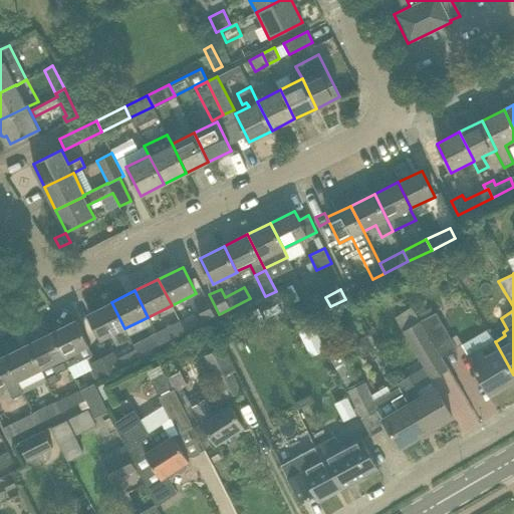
[(194,314),(199,324),(215,317),(205,296),(194,301),(199,312),(194,314)]
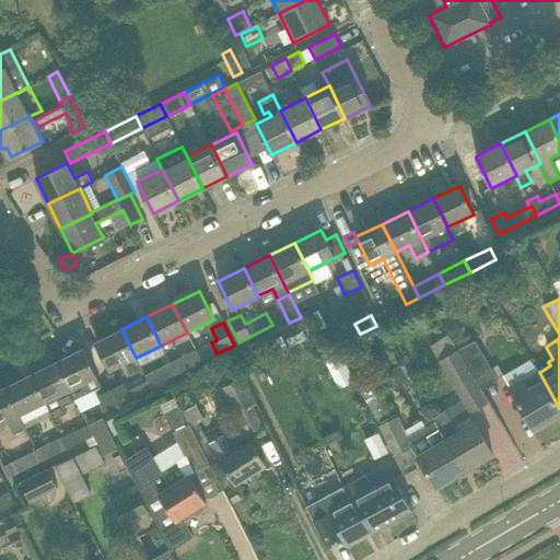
[(136,358),(121,329),(95,341),(109,371),(124,364),(129,374),(141,368),(136,358)]
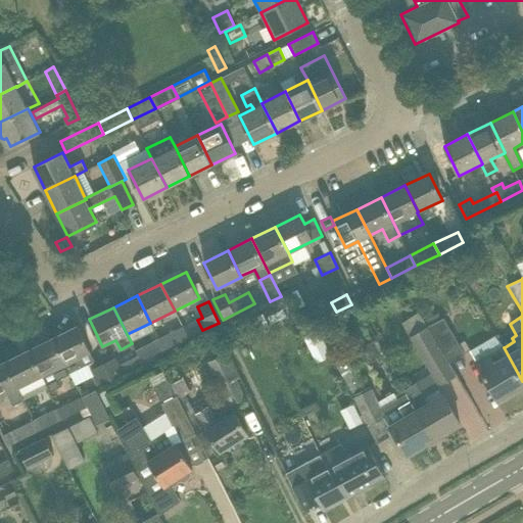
[(443,319),(427,327),(448,363),(464,353),(443,319)]
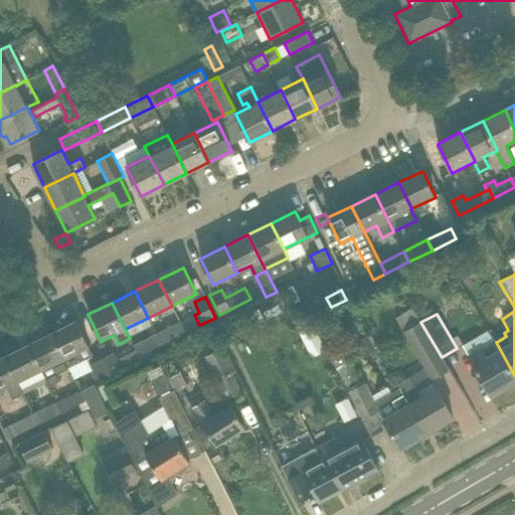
[(231,338),(223,320),(211,325),(219,343),(231,338)]
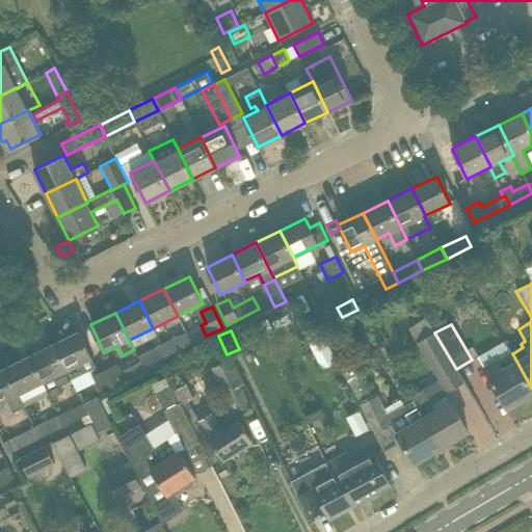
[(78,331),(53,344),(71,380),(96,368),(90,358),(91,358),(78,331)]
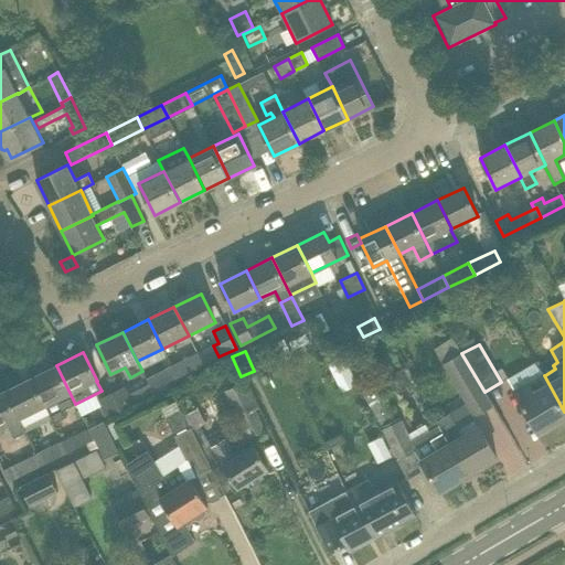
[(198,353),(171,366),(177,377),(203,364),(198,353)]
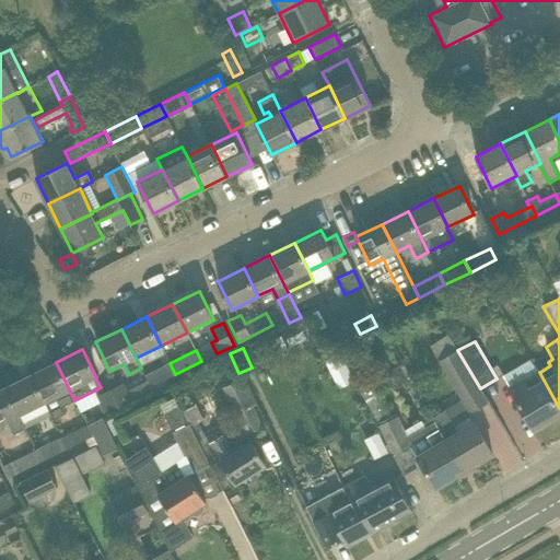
[(432,418),(434,421),(435,420),(441,428),(464,470),(492,454),(468,413),(489,401),(480,388),(457,350),(438,361),(462,399),(432,418)]
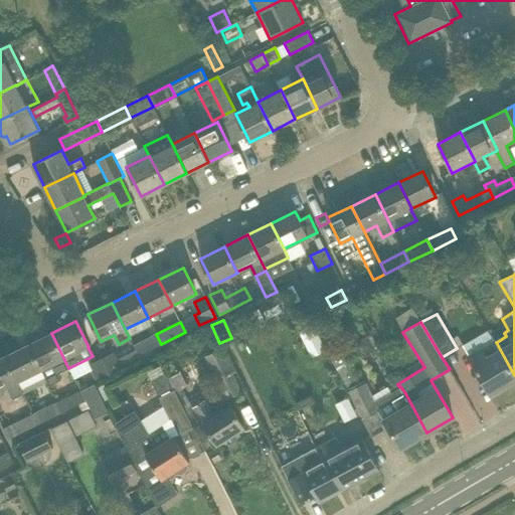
[(313,324),(298,331),(311,357),(326,350),(313,324)]
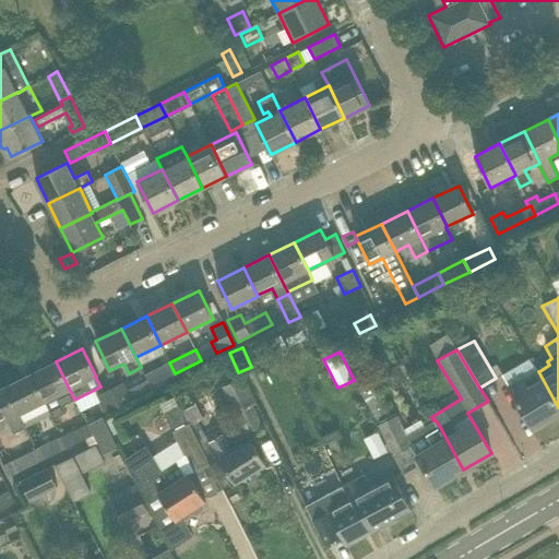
[(56,361),(31,373),(45,402),(58,395),(62,406),(74,400),(56,361)]
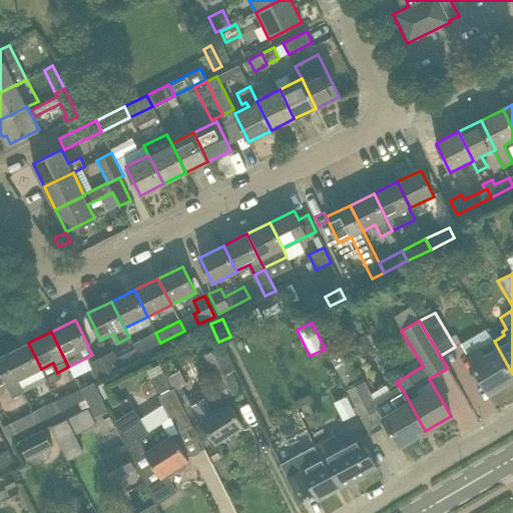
[(160,343),(155,333),(131,345),(136,355),(160,343)]
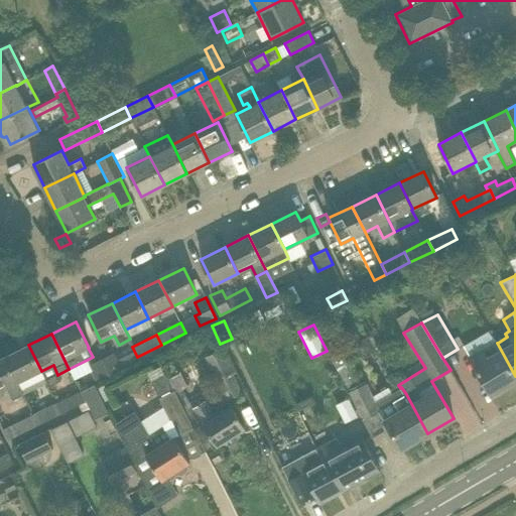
[(401,387),(400,388),(375,402),(366,384),(362,386),(351,365),(345,368),(343,365),(346,364),(334,340),(325,345),(349,392),(348,392),(362,420),(380,411),(401,448),(427,433),(406,394),(401,387)]
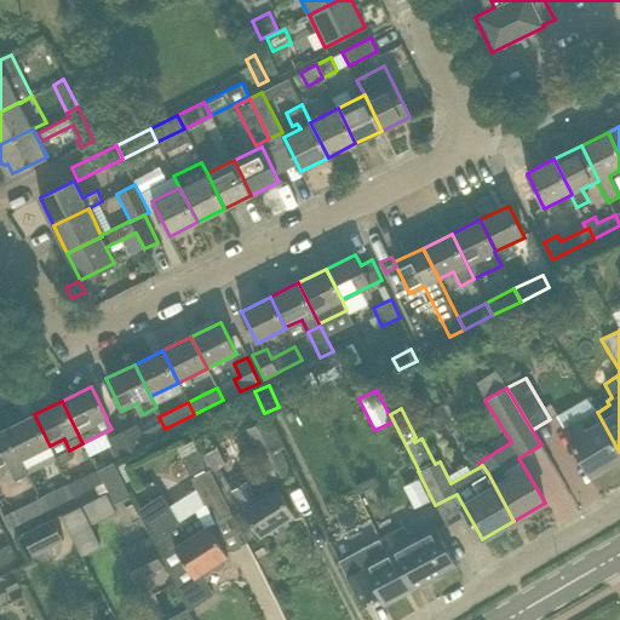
[(619,452),(597,412),(598,412),(596,408),(591,409),(593,414),(581,422),(579,417),(563,426),(591,475),(619,458),(619,452)]
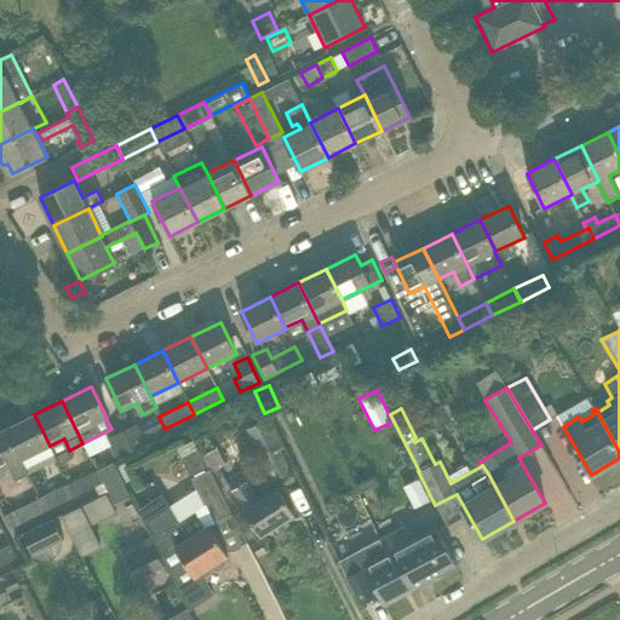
[(34,414),(6,429),(21,460),(50,446),(34,414)]
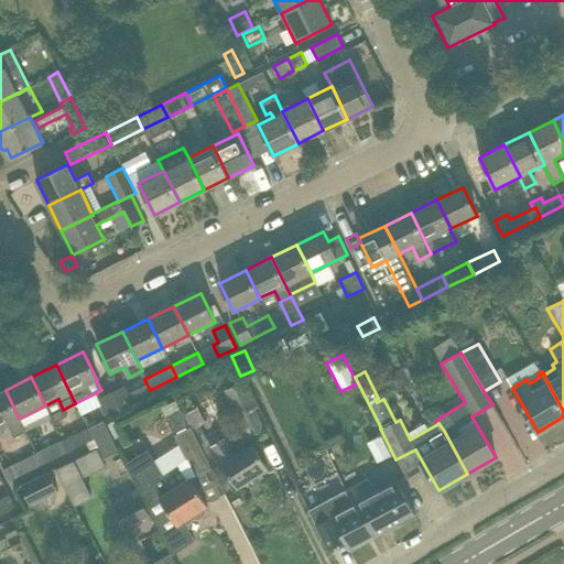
[(264,430),(255,409),(258,408),(245,380),(224,390),(246,438),(264,430)]
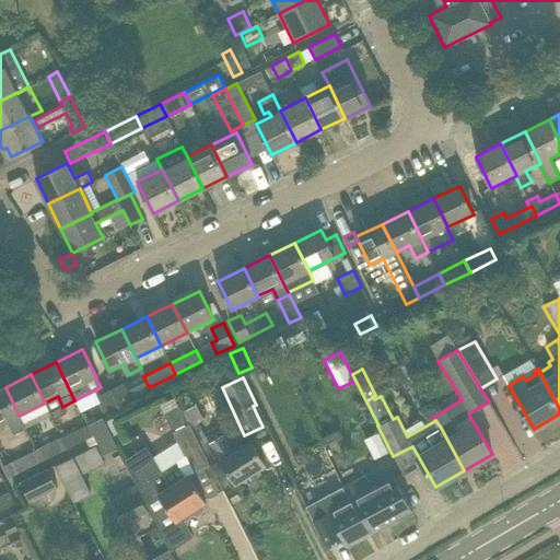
[(124,383),(109,389),(119,409),(133,403),(124,383)]
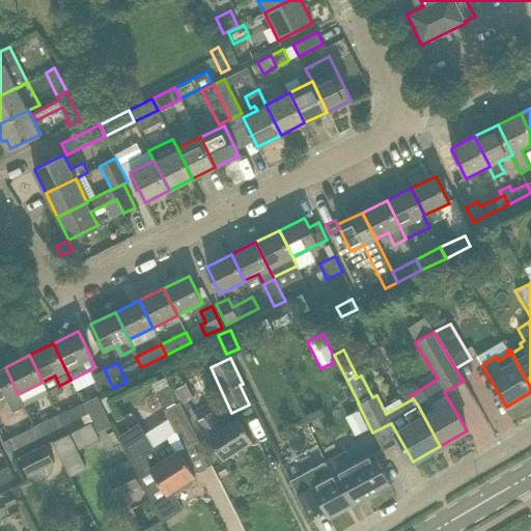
[(18,394),(5,367),(0,369),(0,401),(6,399),(12,412),(24,406),(18,394)]
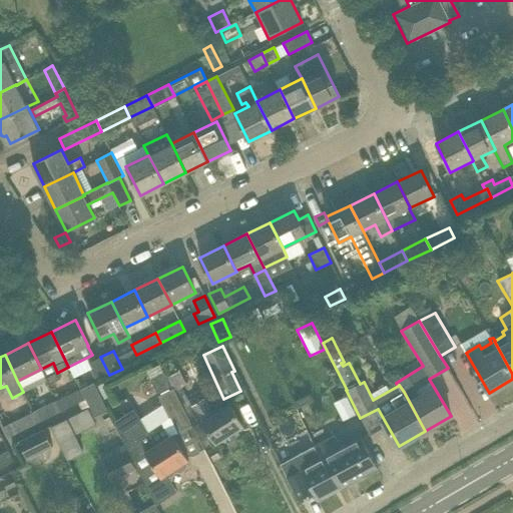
[(109,375),(100,357),(87,364),(95,379),(93,380),(95,383),(109,375)]
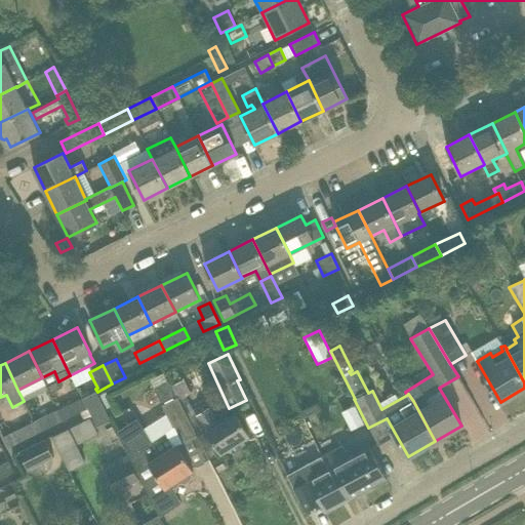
[(197,436),(169,381),(154,390),(180,444),(197,436)]
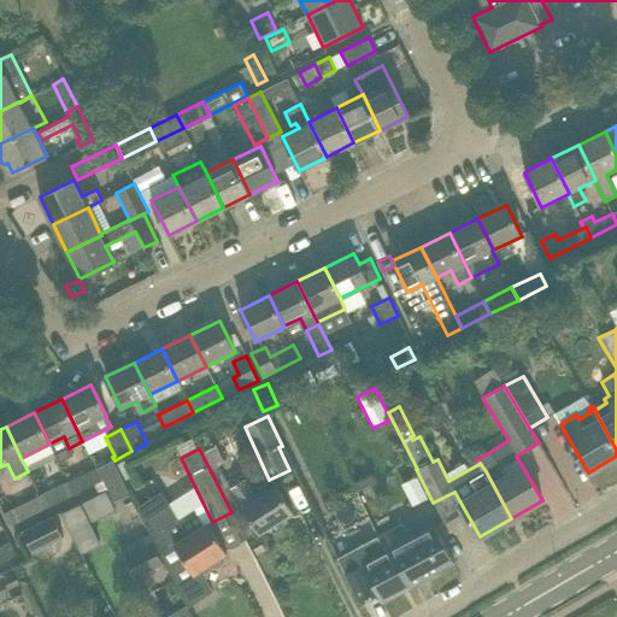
[(95,466),(68,481),(74,493),(101,480),(95,466)]
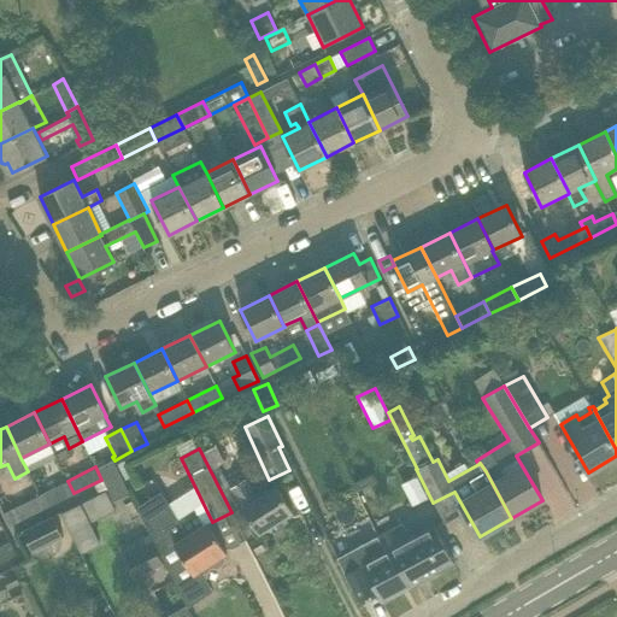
[(230,488),(246,511),(259,532),(292,511),(275,485),(257,495),(246,479),(230,488)]
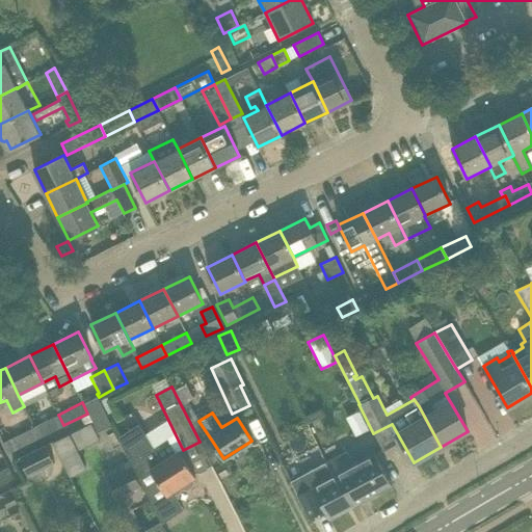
[(52,418),(34,427),(40,437),(63,425),(58,415),(52,418)]
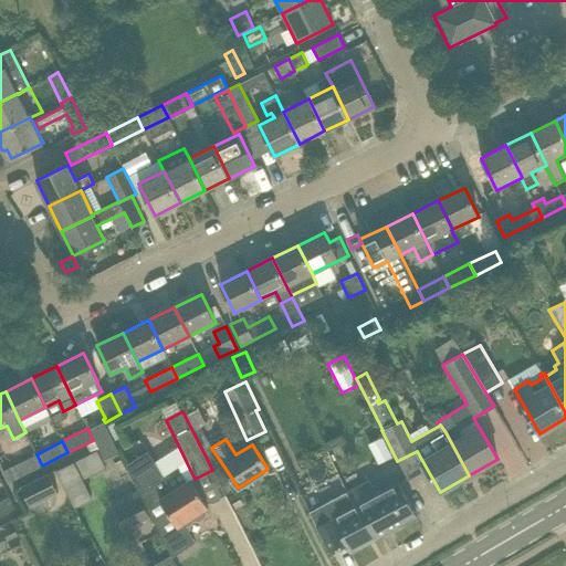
[(147,451),(125,465),(174,558),(195,544),(182,524),(195,515),(197,519),(200,521),(207,516),(207,513),(205,510),(208,507),(190,480),(189,481),(179,465),(164,475),(147,451)]
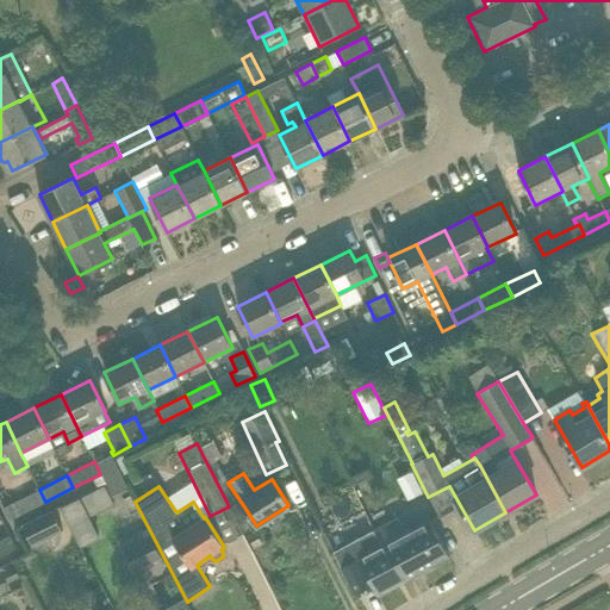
[(45,502),(39,490),(4,508),(10,520),(45,502)]
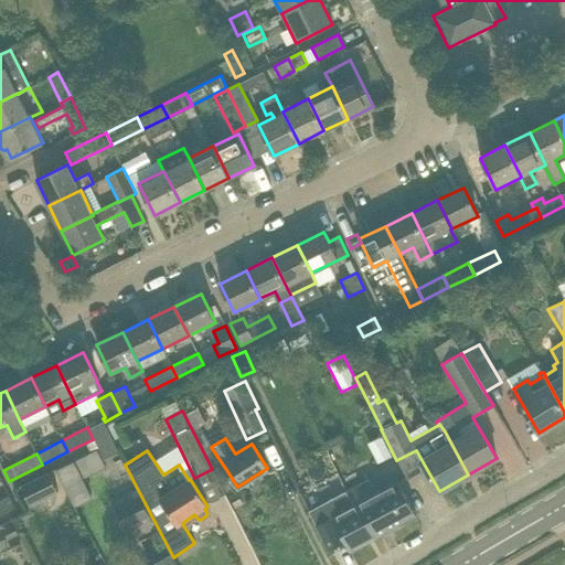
[(64,465),(55,469),(73,505),(91,497),(82,479),(73,460),(64,465)]
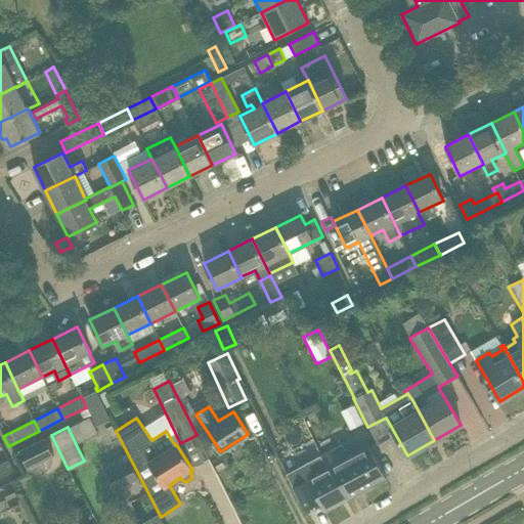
[(18,450),(28,469),(53,456),(44,438),(18,450)]
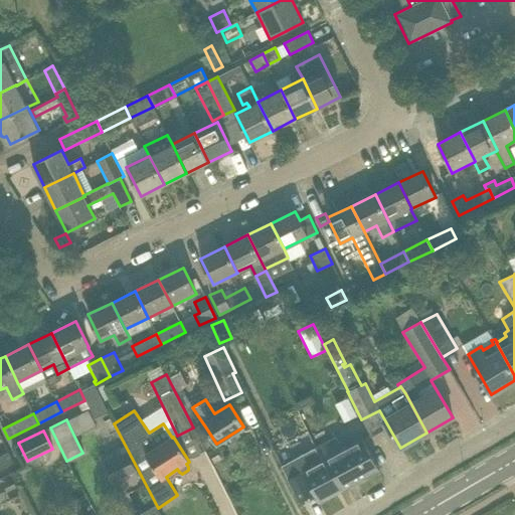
[(321,461),(321,462),(323,461),(340,491),(379,470),(362,439),(343,449),(335,436),(314,448),(321,461)]
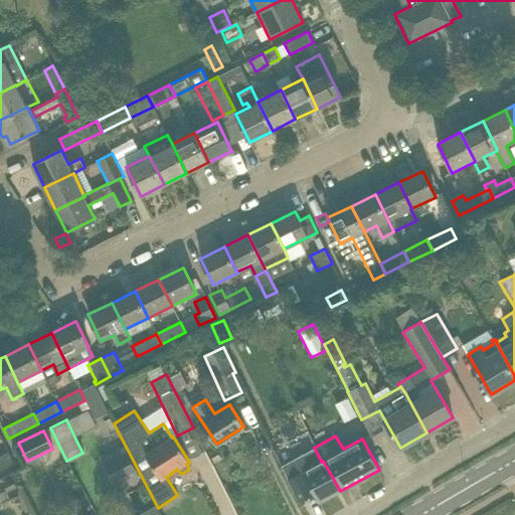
[(100,459),(112,483),(136,472),(124,447),(100,459)]
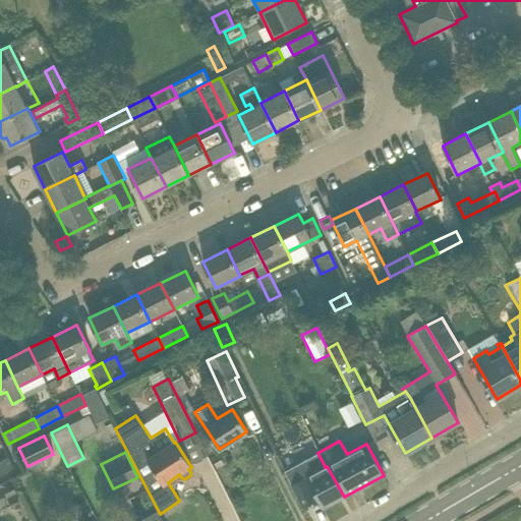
[(317,453),(285,471),(293,484),(303,506),(317,499),(323,508),(344,497),(327,466),(325,467),(325,466),(317,453)]
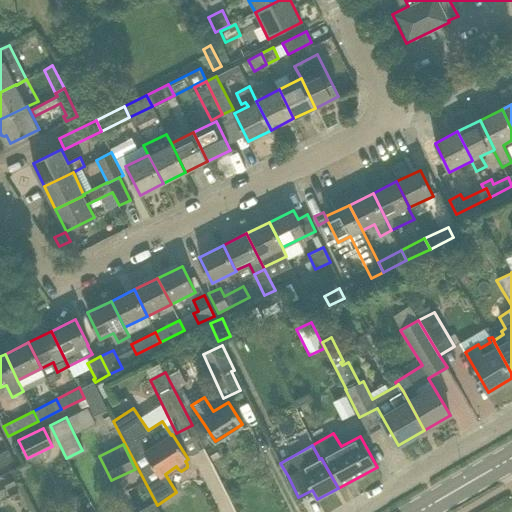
[(9,449),(0,453),(0,467),(14,460),(9,449)]
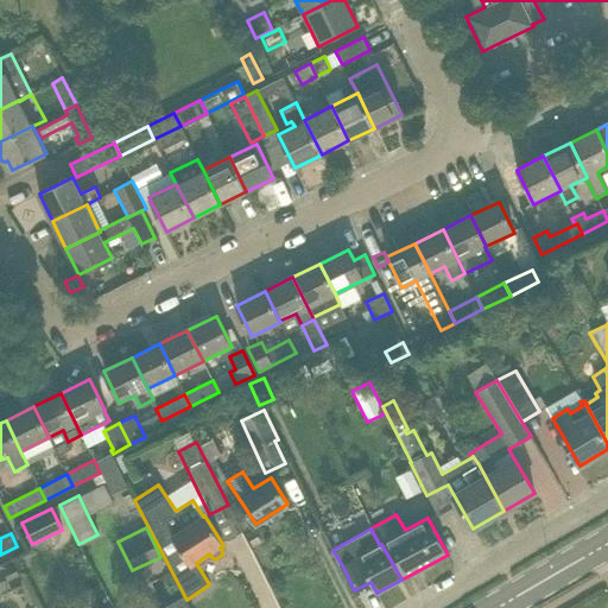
[(189,607),(183,596),(162,607),(189,607)]
